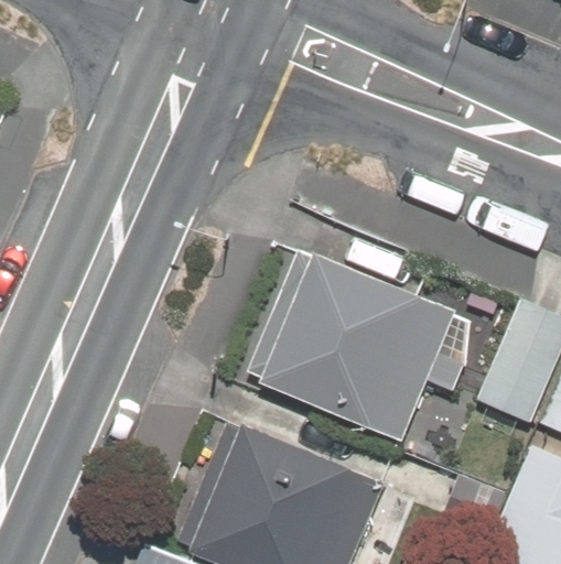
[(401,442),(455,310),(315,252),(261,386),(401,442)]
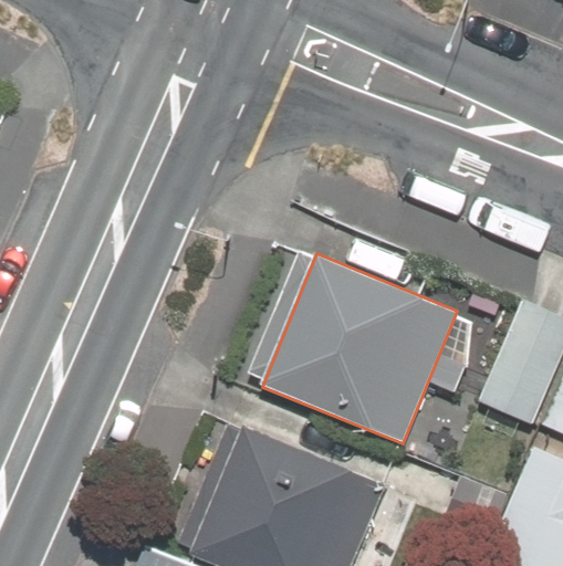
[(562,350),(562,336),(513,316),(479,401),(533,423),(562,350)]
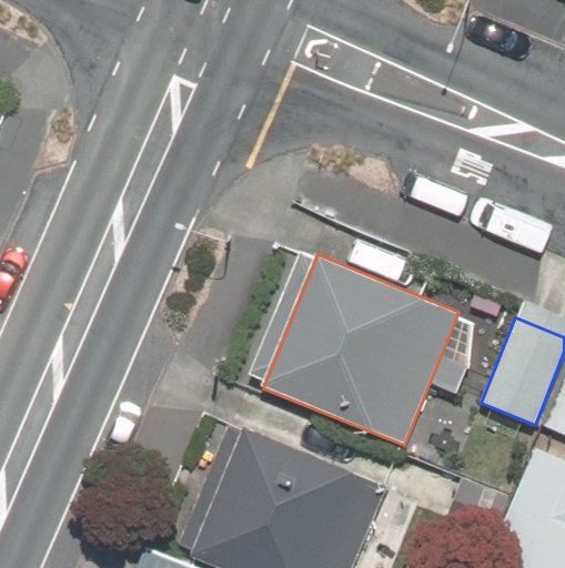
[(564,567),(564,372),(543,427),(564,436),(564,456),(536,445),(485,567),(564,567)]
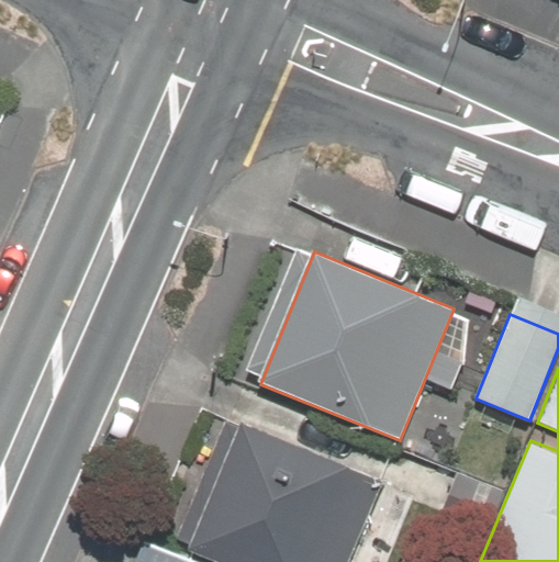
[(174,535),(191,542),(188,550),(215,561),(351,561),(386,482),(243,423),(241,427),(222,419),(174,535)]
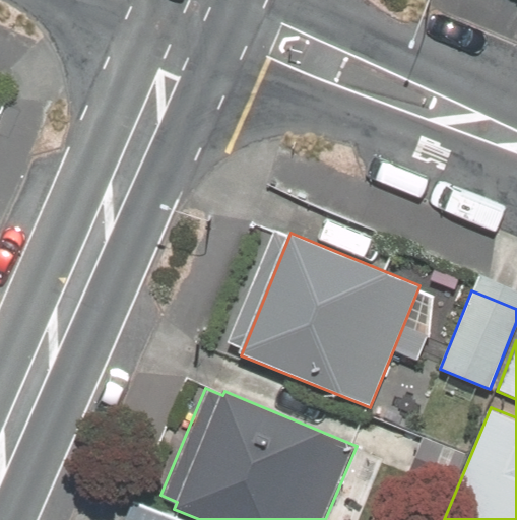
[(165,519),(131,506),(124,519),(165,519)]
